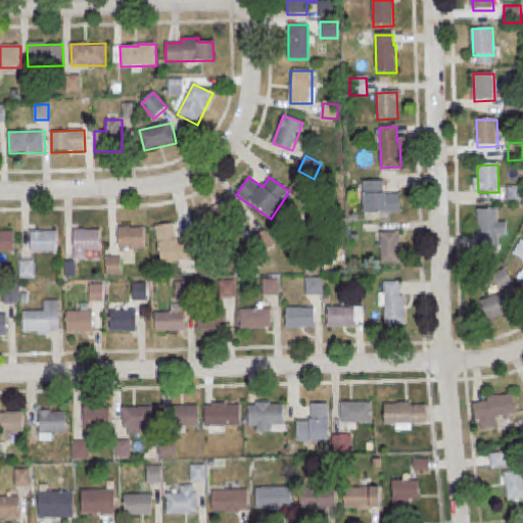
[(363,212),(401,212),(401,193),(387,193),(387,181),(363,181),(363,212)]
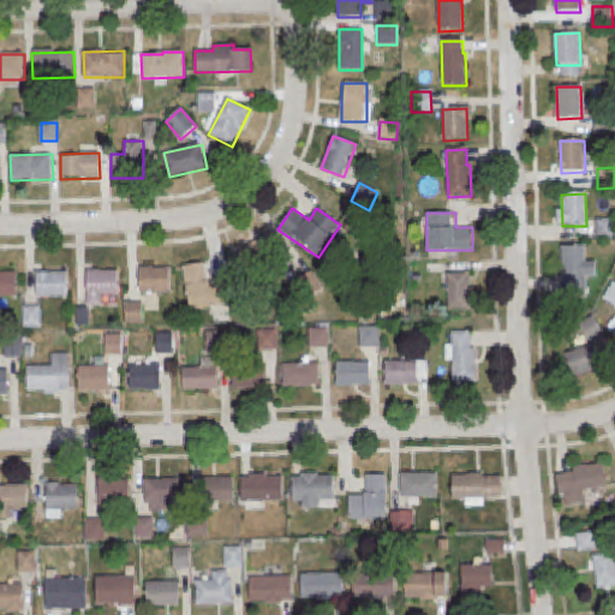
[(597,221),(614,220),(614,240),(598,242),(597,221)]
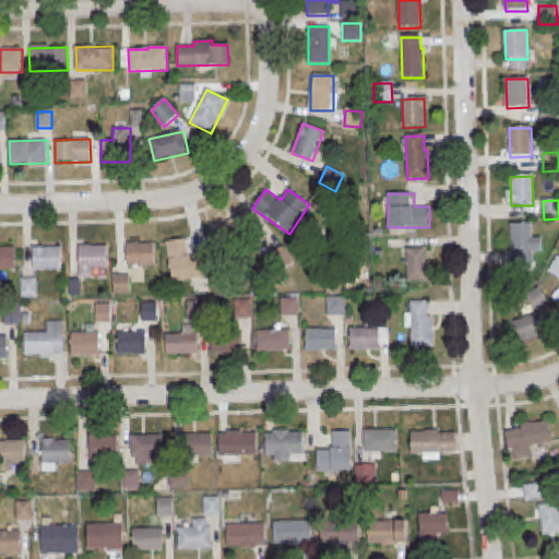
[(221,249),(258,234),(249,213),(212,228),(221,249)]
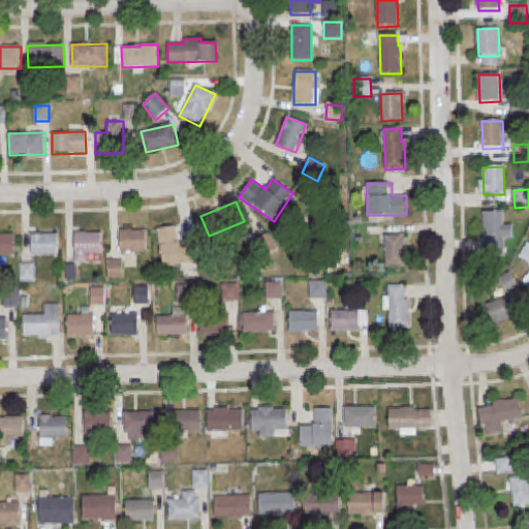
[(483,213),(485,256),(504,255),(504,239),(512,239),(512,226),(504,226),(503,212),(483,213)]
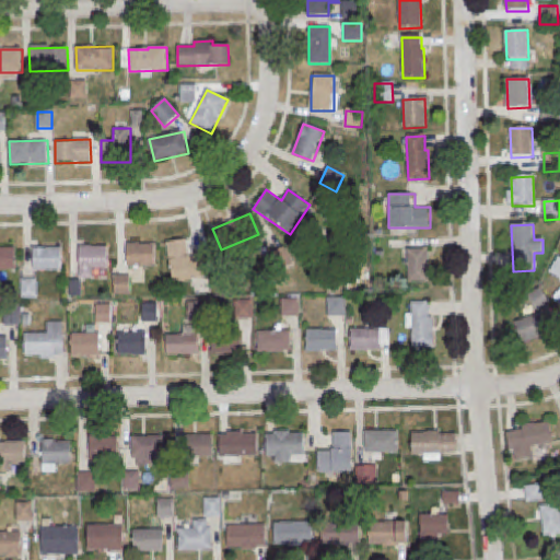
[(166,243),(173,283),(206,279),(202,256),(189,258),(187,240),(166,243)]
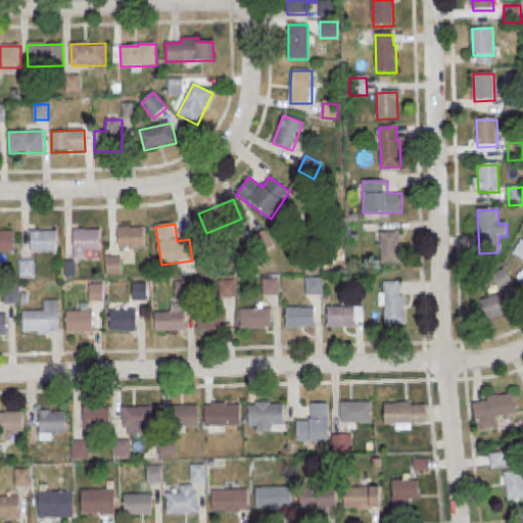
[(119,229),(144,228),(145,248),(119,248),(119,229)]
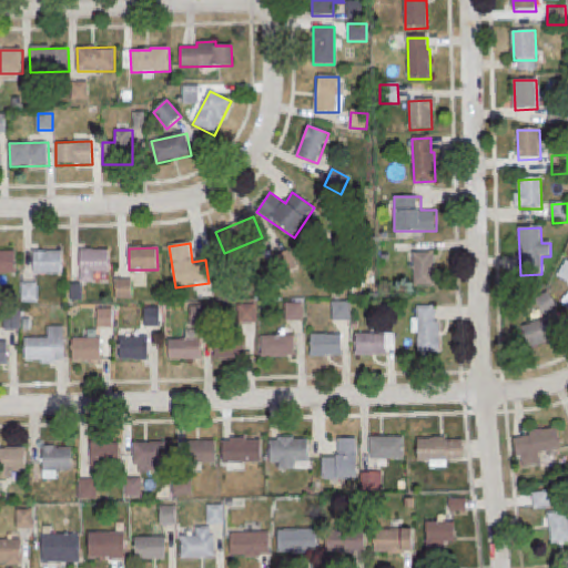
[(80,251),(109,250),(109,272),(80,273),(80,251)]
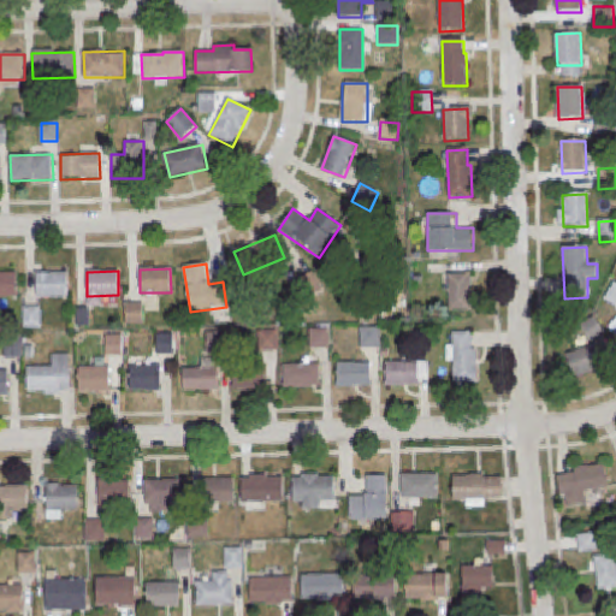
[(0,273),(17,273),(18,297),(0,297),(0,273)]
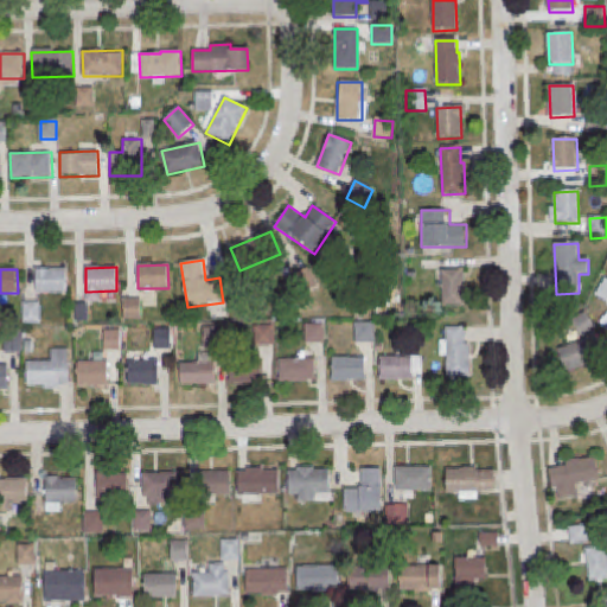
[(36,270),(66,269),(68,293),(37,293),(36,270)]
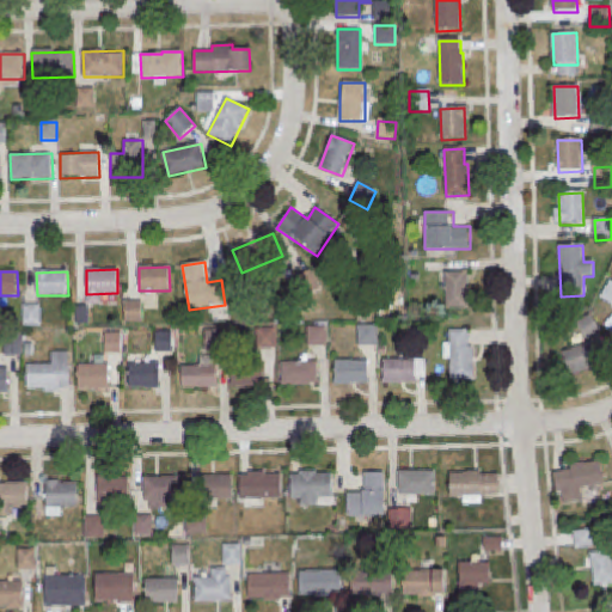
[(445,274),(446,306),(470,305),(469,274),(445,274)]
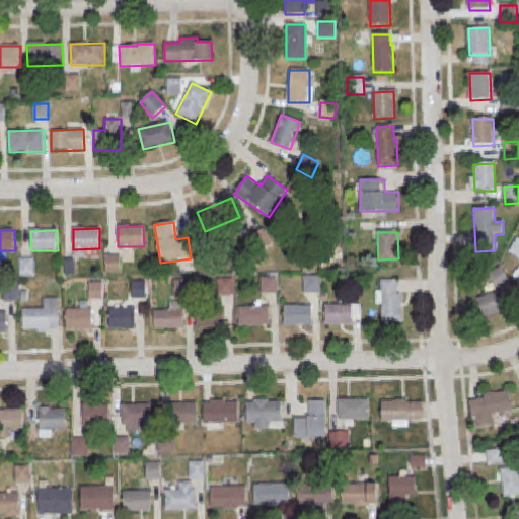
[(518,257),(510,252),(518,239),(518,257)]
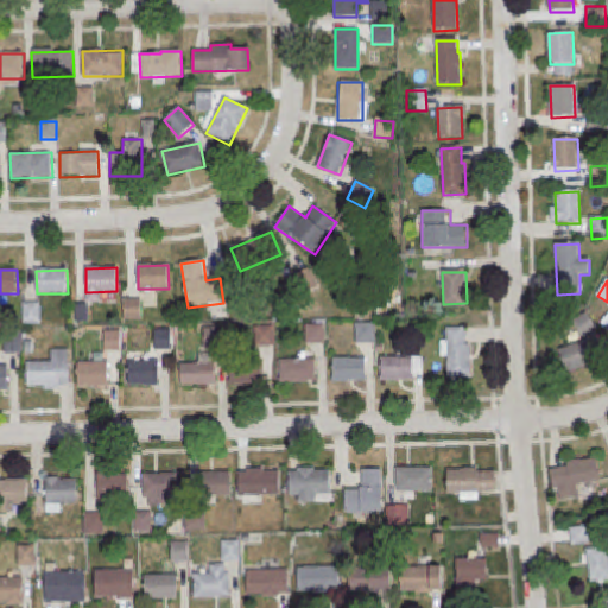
[(124,302),(143,301),(144,321),(124,322),(124,302)]
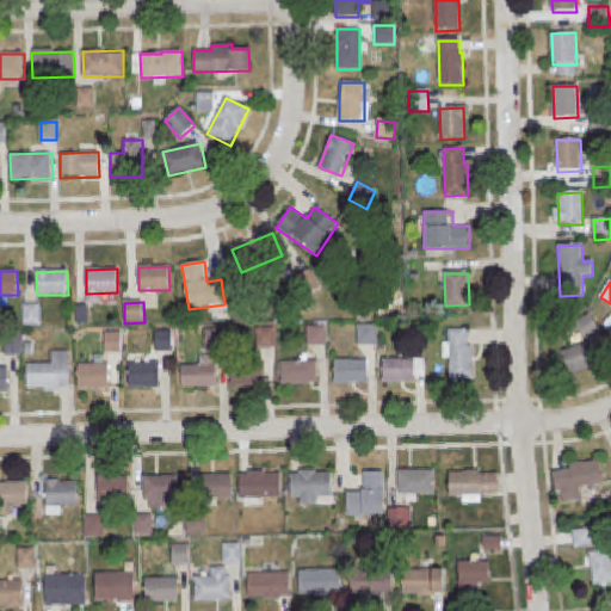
[(24,307),(43,306),(44,326),(24,327),(24,307)]
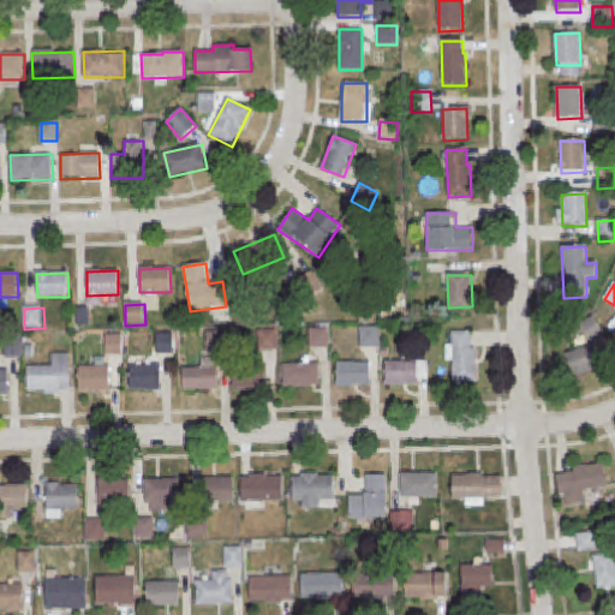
[(78,324),(88,324),(87,314),(77,314),(78,324)]
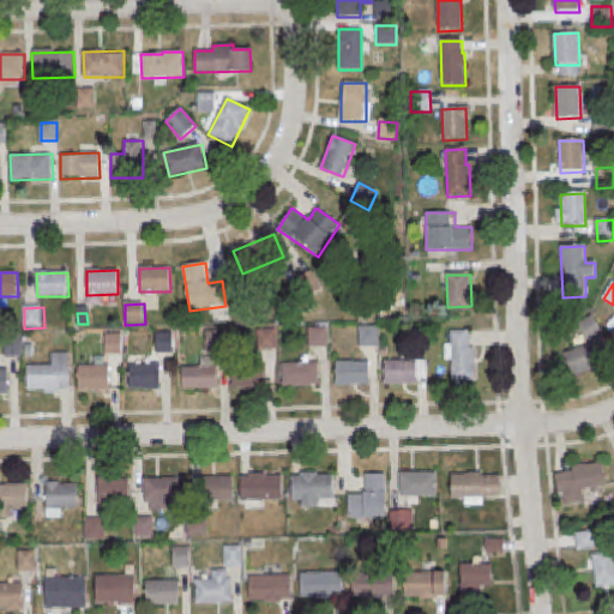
[(578,325),(593,317),(603,332),(589,342),(578,325)]
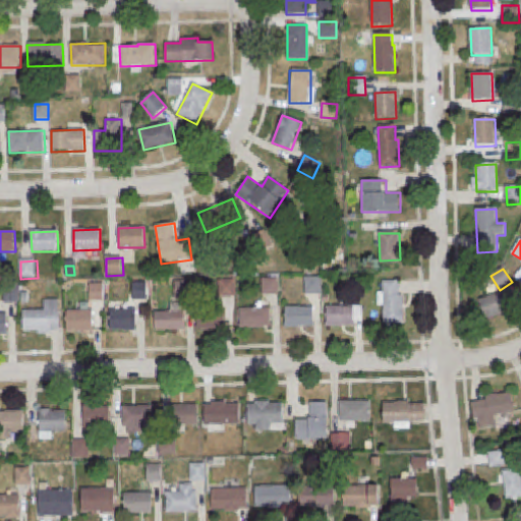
[(304,278),(322,278),(322,295),(304,295),(304,278)]
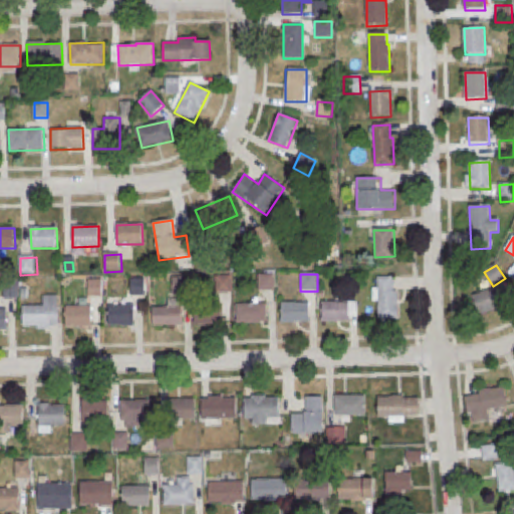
[(258,276),(275,275),(275,292),(259,293),(258,276)]
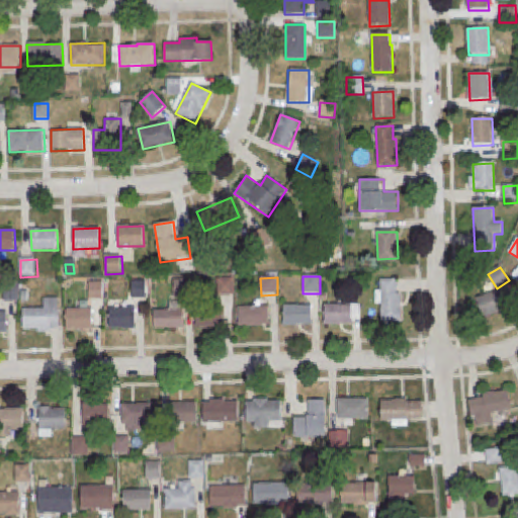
[(218,279),(234,279),(234,296),(218,296),(218,279)]
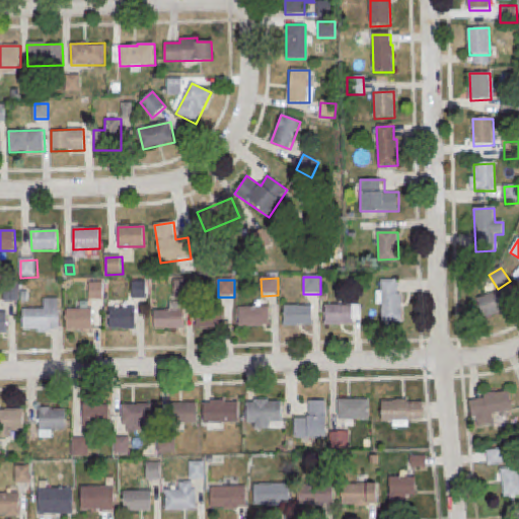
[(175,281),(192,281),(192,298),(175,298),(175,281)]
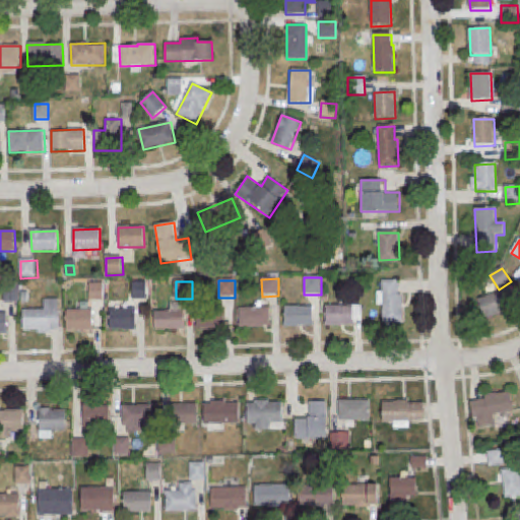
[(382,282),(383,324),(403,323),(403,296),(398,296),(397,282),(382,282)]
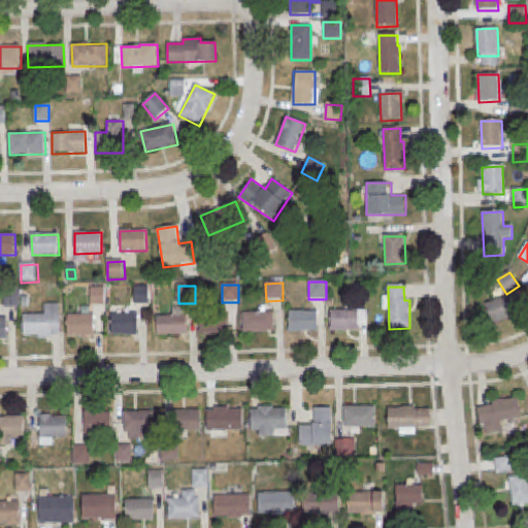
[(134,288),(152,288),(152,305),(135,305),(134,288)]
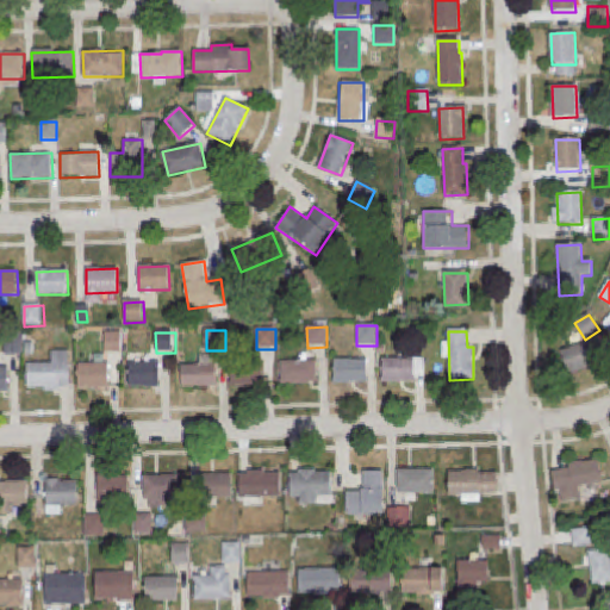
[(103,334),(123,334),(123,354),(104,354),(103,334)]
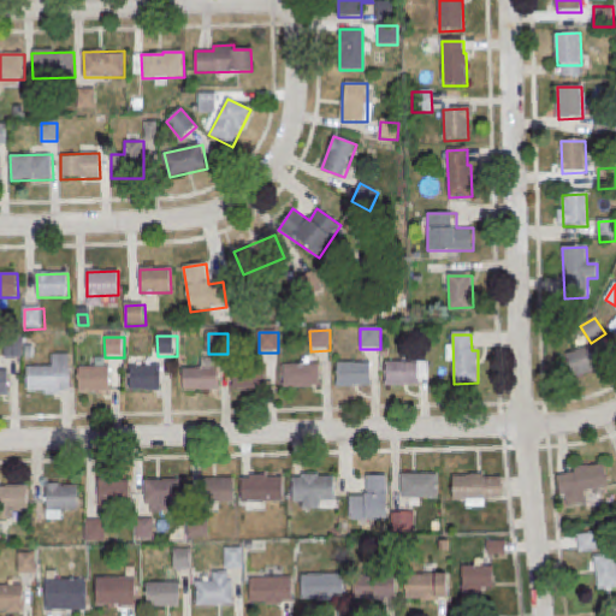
[(4,339),(22,338),(22,359),(4,360),(4,339)]
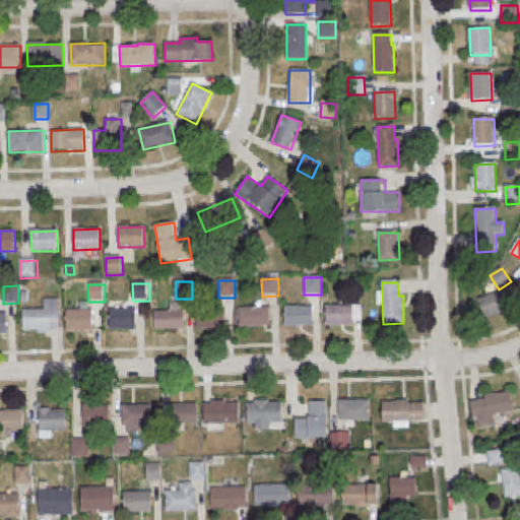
[(478,301),(503,291),(510,311),(485,320),(478,301)]
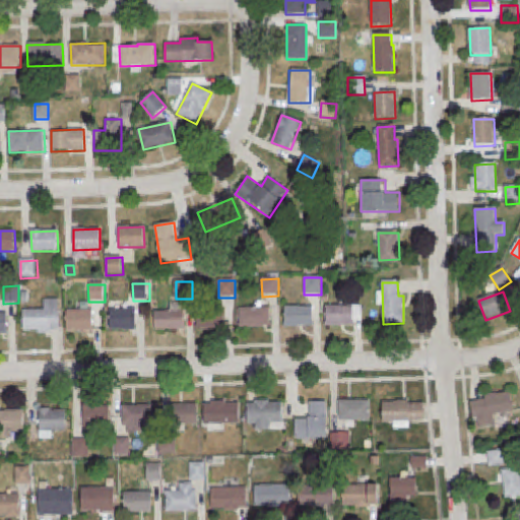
[(171,311),(154,312),(154,330),(185,329),(185,304),(171,304),(171,311)]
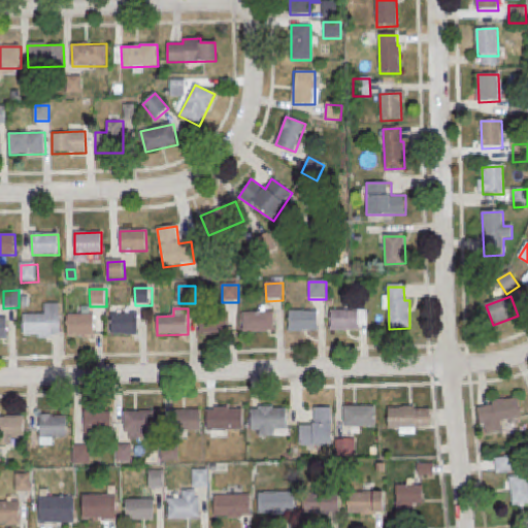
[(331,310),(358,309),(358,331),(331,332),(331,310)]
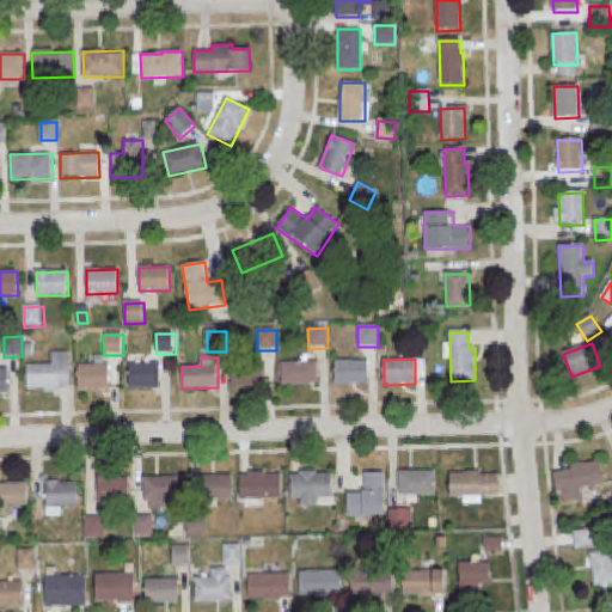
[(335,360),(366,360),(366,385),(335,385),(335,360)]
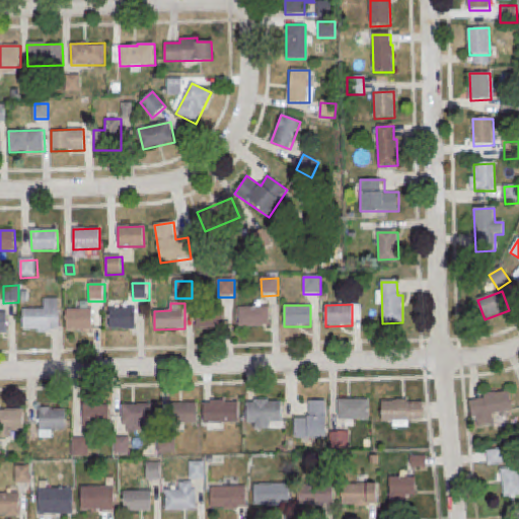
[(223,306),(197,306),(197,328),(223,328),(223,306)]
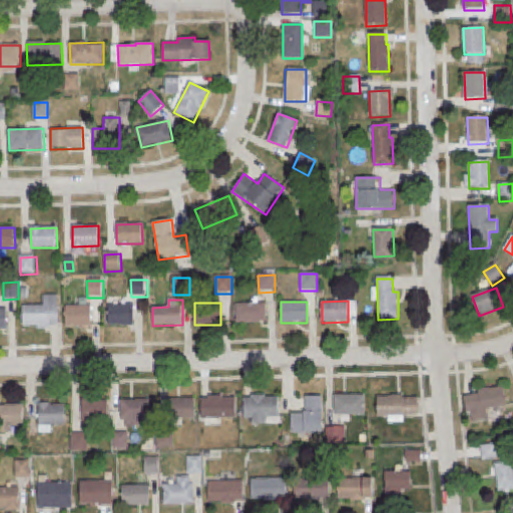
[(107,305),(133,304),(134,325),(108,326),(107,305)]
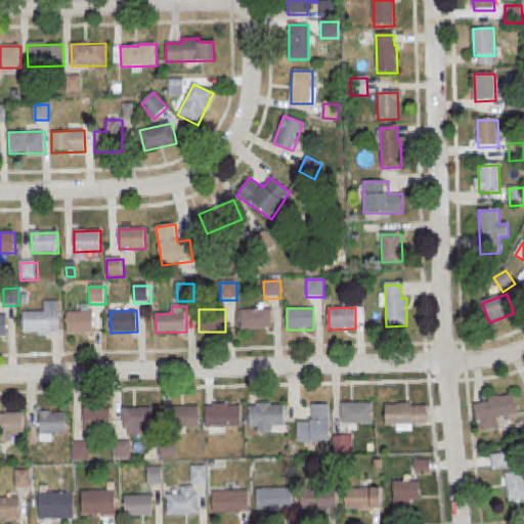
[(241,311),(272,310),(272,329),(241,330),(241,311)]
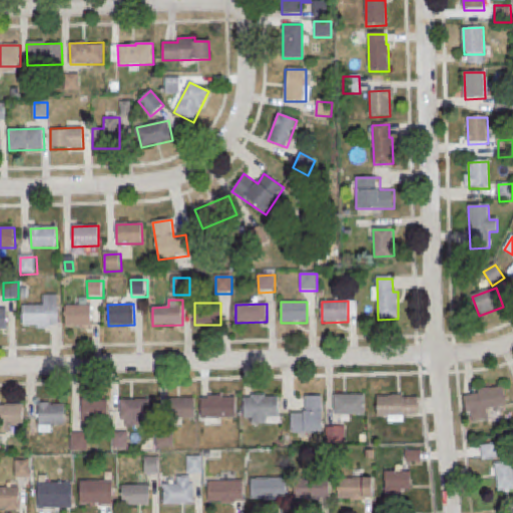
[(22,306),(48,306),(49,327),(22,327),(22,306)]
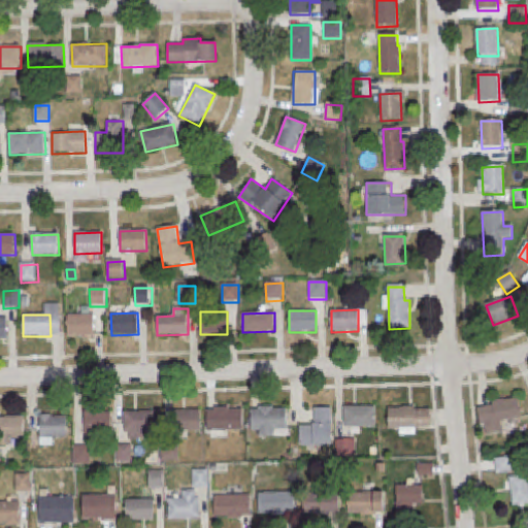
[(67,316),(94,315),(94,336),(67,337),(67,316)]
